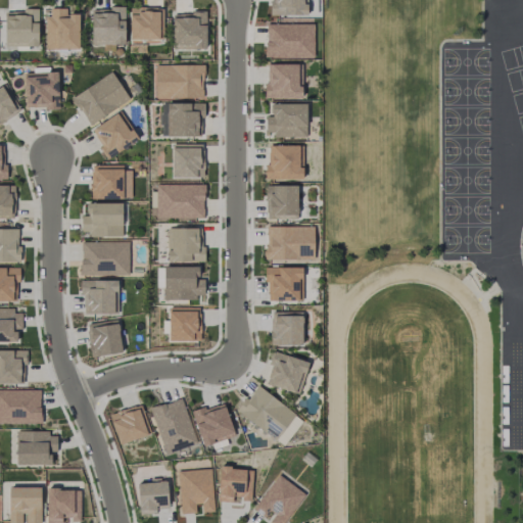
[(305,14),(304,0),(271,0),(272,15),(305,14)]
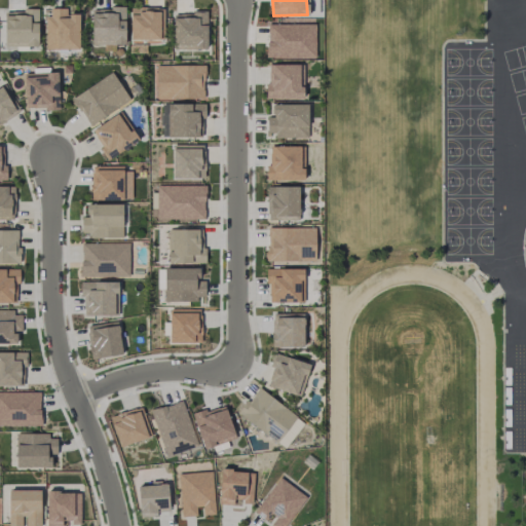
[(45,49),(79,49),(79,13),(67,13),(67,7),(50,8),(50,16),(45,16),(45,49)]
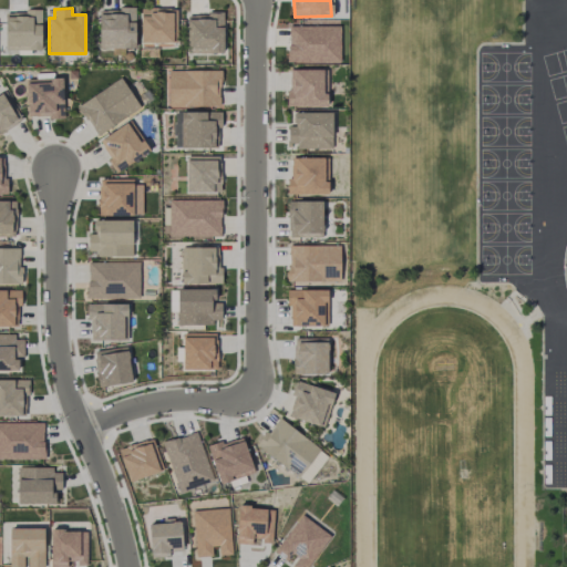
[(135,9),(100,9),(99,48),(135,48),(135,9)]
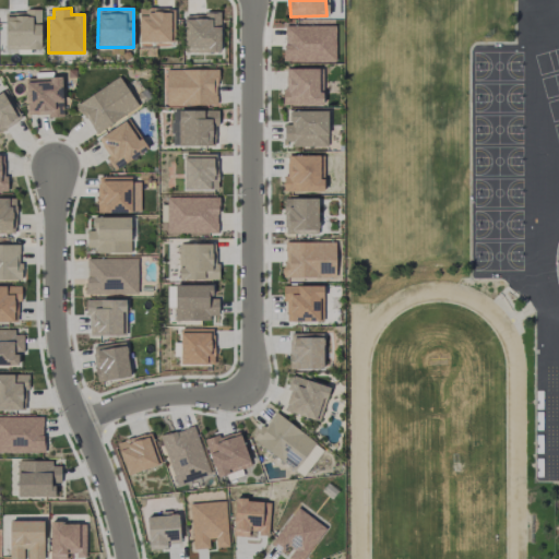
[(40,11),(4,11),(6,49),(40,49),(40,11)]
